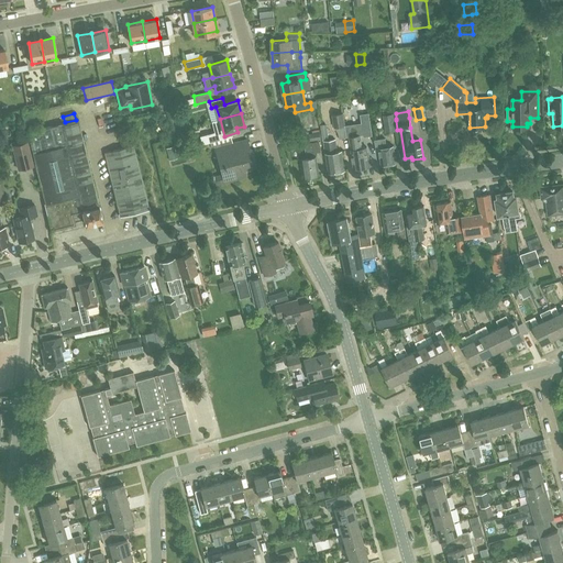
[(333,128),(345,125),(343,113),(332,114),(333,128)]
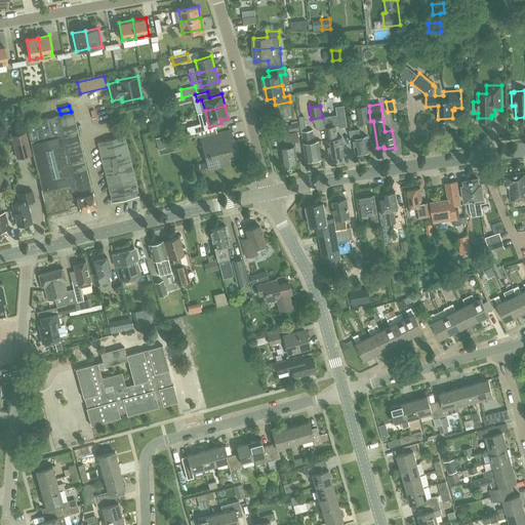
[(345,109),(344,106),(336,107),(337,110),(336,111),(338,127),(348,125),(346,109),(345,109)]
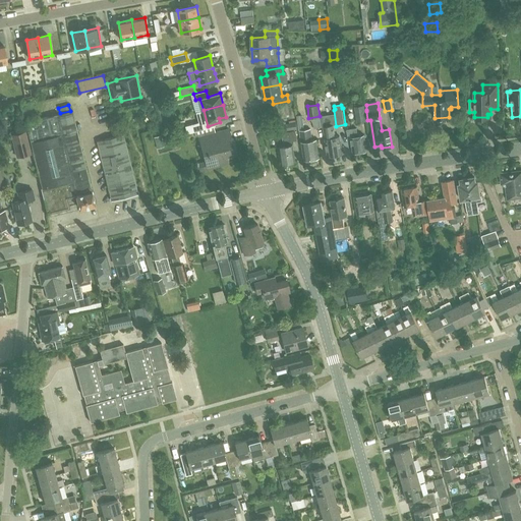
[(357,122),(367,121),(364,105),(354,106),(357,122)]
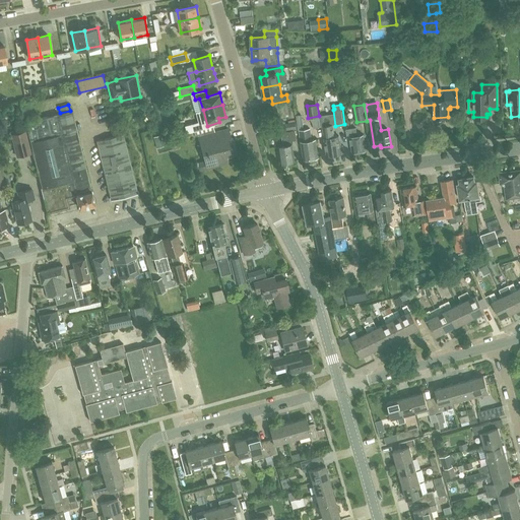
[(56,114),(75,195),(78,208),(94,204),(92,194),(93,193),(92,190),(91,190),(72,110),(70,111),(60,113),(56,114)]
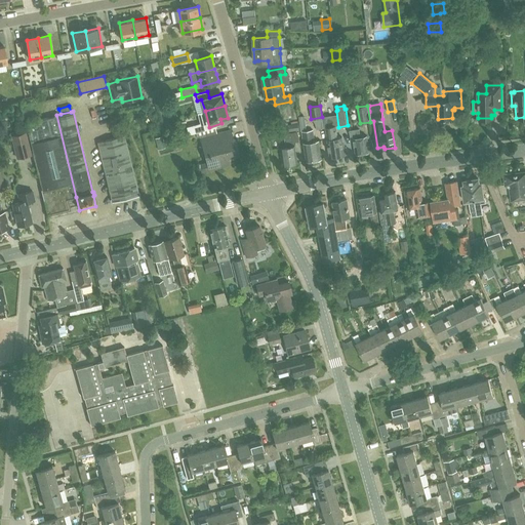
[(67,200),(76,197),(56,115),(26,122),(47,214),(69,209),(67,200)]
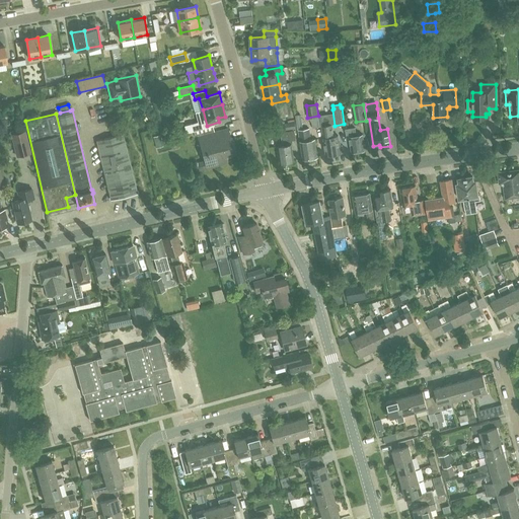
[(303,129),(301,115),(296,116),(300,142),(300,141),(303,159),(318,157),(315,139),(311,140),(310,128),(303,129)]
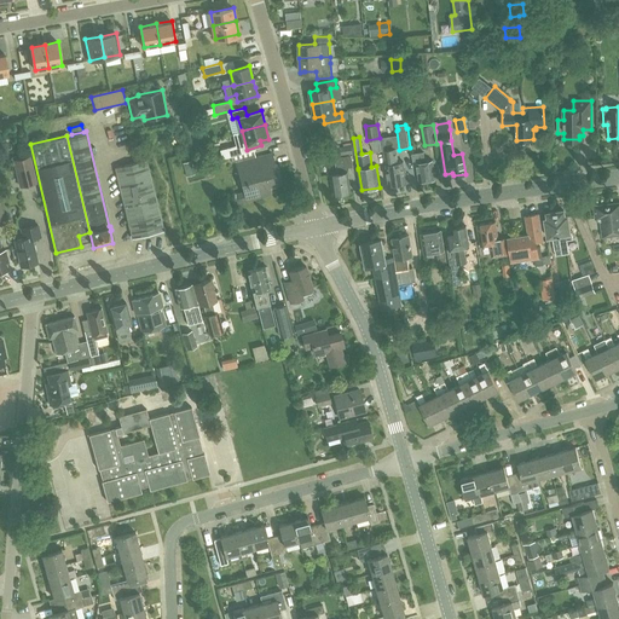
[(340,156),(353,154),(352,145),(339,148),(340,156)]
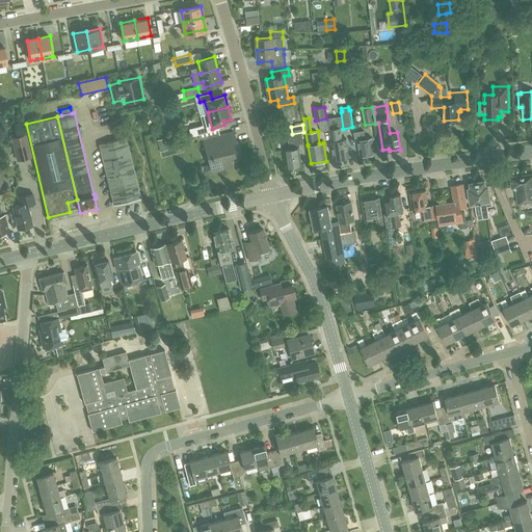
[(343,139),(342,135),(341,127),(329,129),(330,137),(331,137),(331,141),(335,159),(349,157),(352,156),(351,148),(350,149),(349,144),(348,144),(347,138),(343,139)]
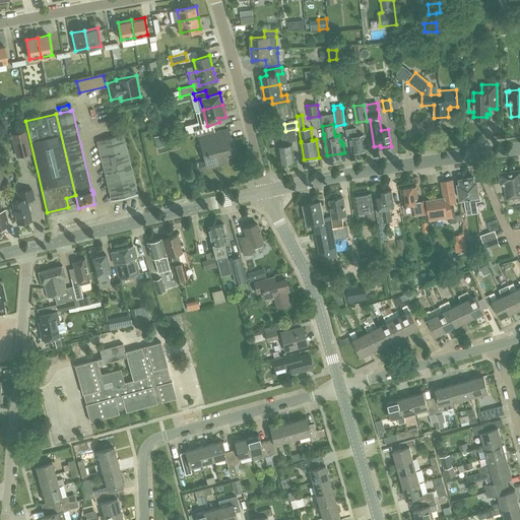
[(229,128),(214,132),(213,126),(194,131),(195,137),(198,136),(204,160),(197,163),(199,170),(229,163),(226,155),(236,153),(232,136),(231,136),(229,128)]
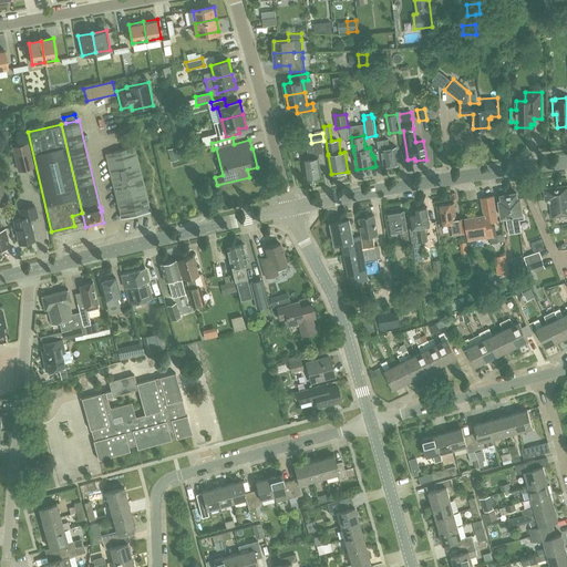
[(390,148),(389,140),(378,141),(379,151),(382,151),(384,166),(399,164),(397,147),(390,148)]
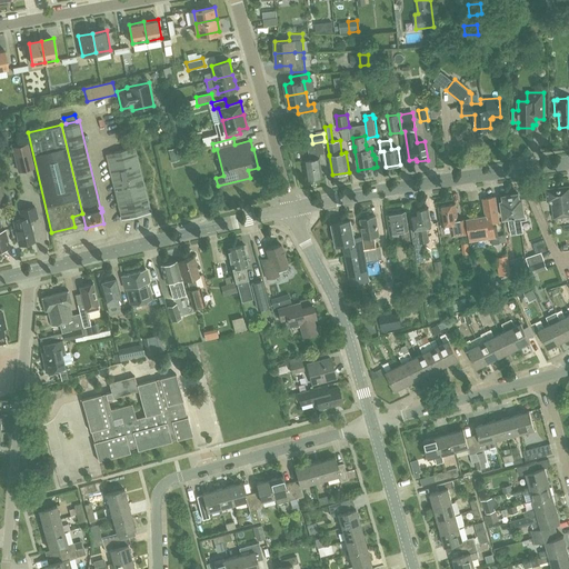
[(18,171),(35,168),(29,142),(11,147),(18,171)]
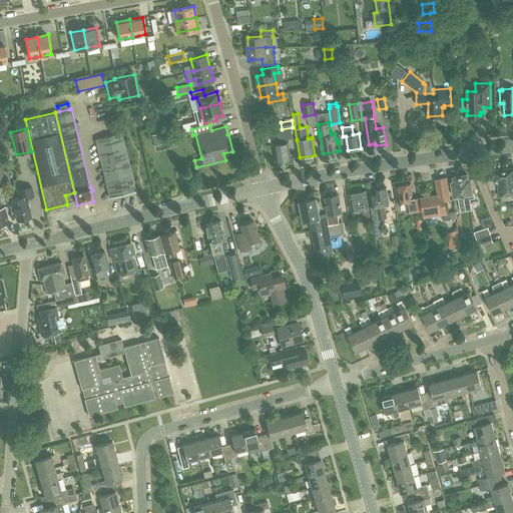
[(275,144),(278,161),(291,158),(289,142),(287,142),(286,139),(285,129),(278,130),(280,143),(275,144)]
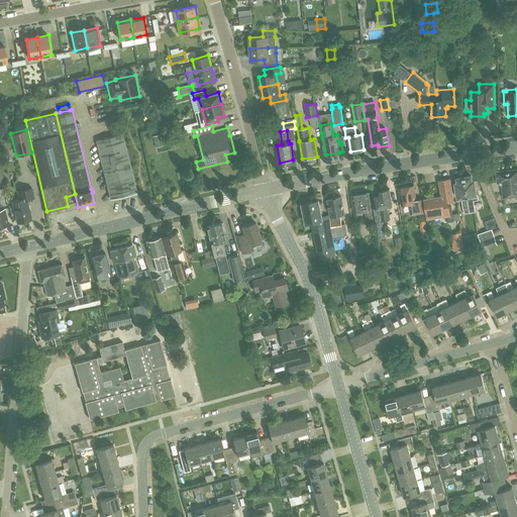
[(110,199),(136,193),(122,133),(96,139),(110,199)]
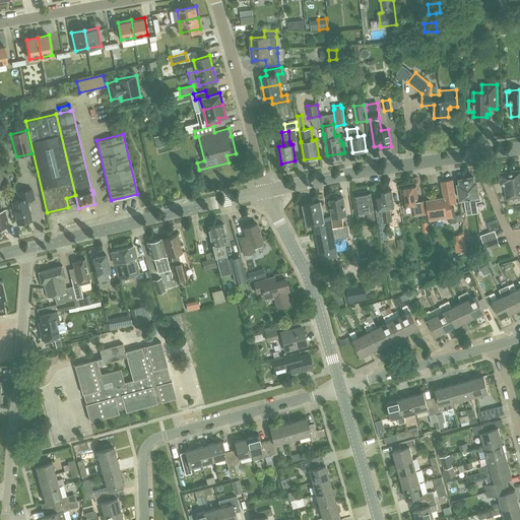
[(314,166),(319,177),(326,174),(321,163),(314,166)]
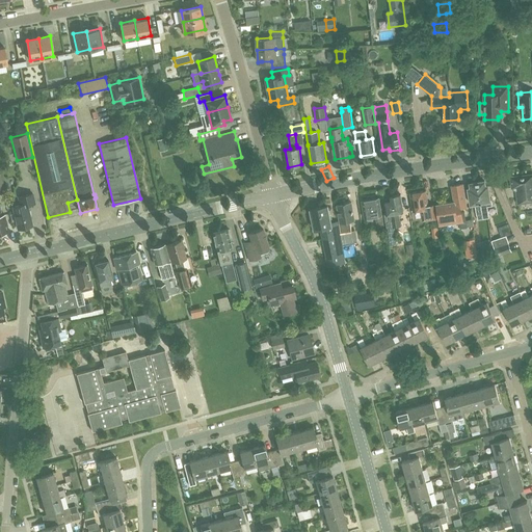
[(531,201),(531,174),(510,177),(512,188),(513,187),(514,190),(516,190),(519,204),(531,201)]
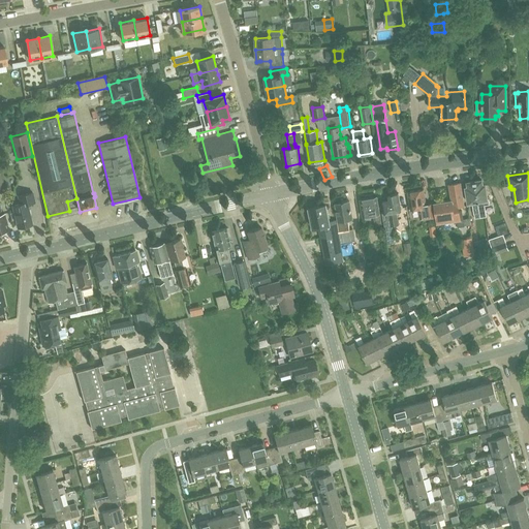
[(474,181),(480,218),(486,217),(484,206),(490,205),(489,198),(487,198),(485,185),(483,185),(481,180),(474,181)]
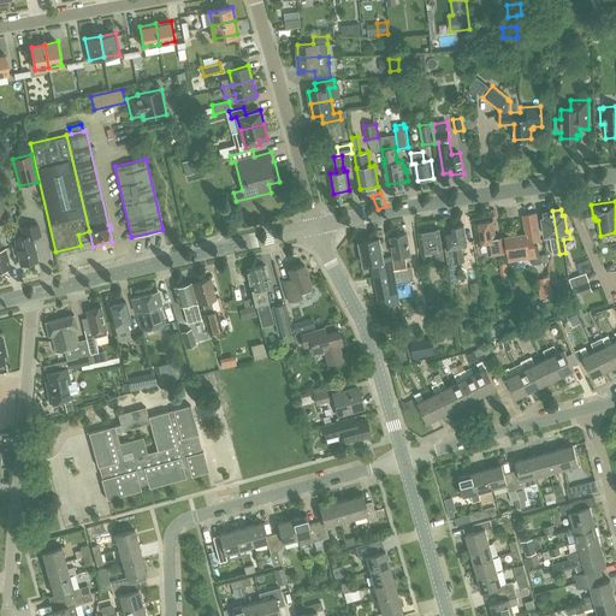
[(554,255),(560,254),(552,211),(544,212),(545,218),(542,219),(545,236),(550,236),(551,249),(552,249),(554,255)]
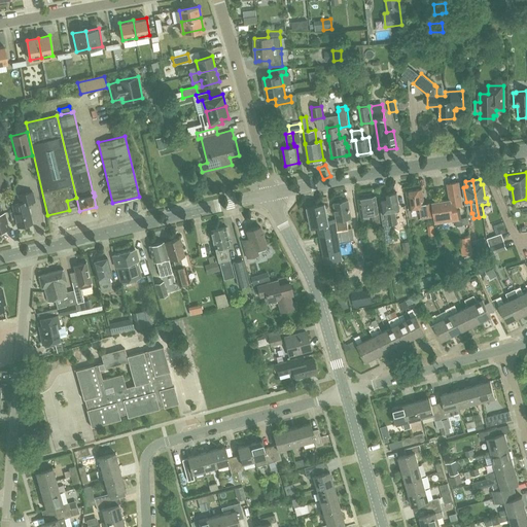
[(454,207),(456,206),(462,205),(458,182),(448,184),(450,196),(452,196),(453,203),(454,207)]
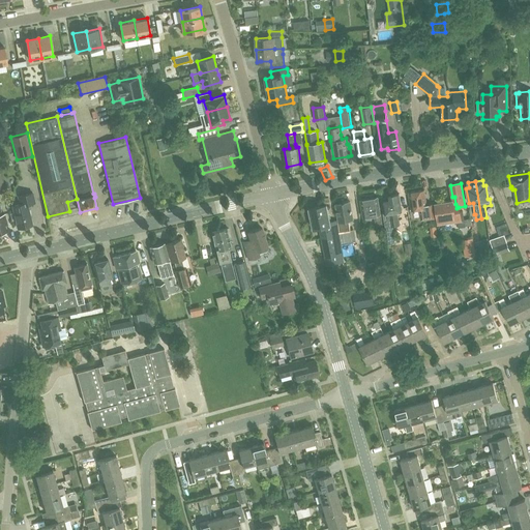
[(425,204),(423,189),(409,192),(411,210),(412,212),(419,211),(420,221),(435,218),(432,203),(425,204)]
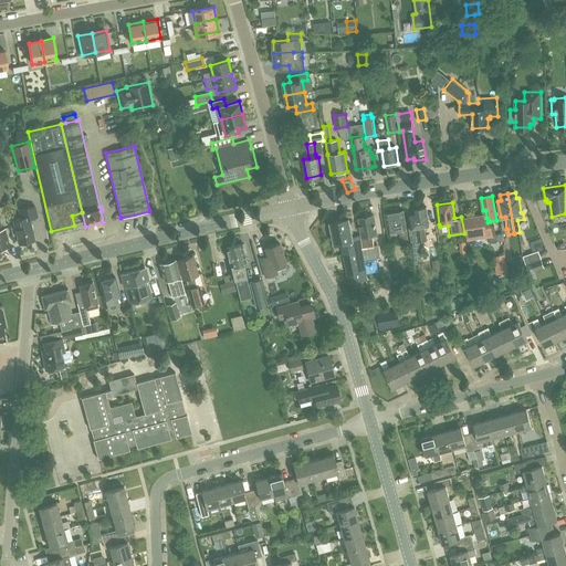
[(19,243),(34,240),(29,219),(38,217),(34,206),(20,209),(21,218),(13,220),(19,243)]
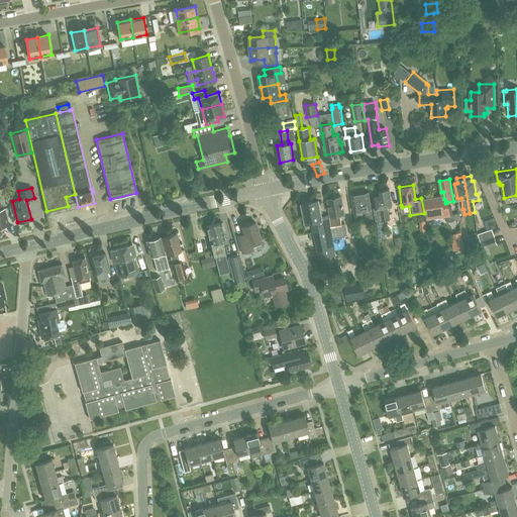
[(390,219),(388,206),(391,205),(389,189),(377,191),(377,193),(373,193),(375,208),(379,207),(382,221),(390,219)]
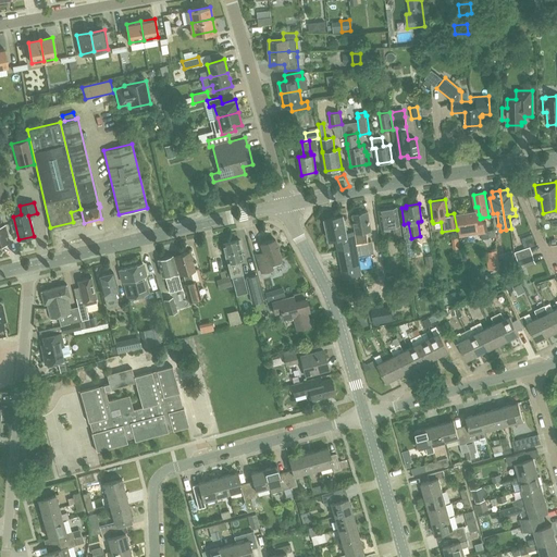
[(399,225),(396,207),(379,210),(382,229),(393,226),(395,238),(401,237),(400,225),(399,225)]
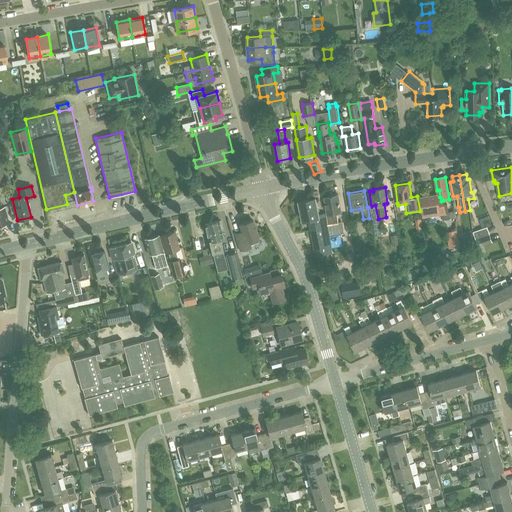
[(441,201),(440,197),(437,198),(437,195),(435,195),(435,194),(428,195),(428,196),(420,197),(423,216),(439,213),(440,216),(442,216),(443,220),(450,219),(456,218),(454,208),(448,209),(447,203),(444,204),(443,200),(441,201)]
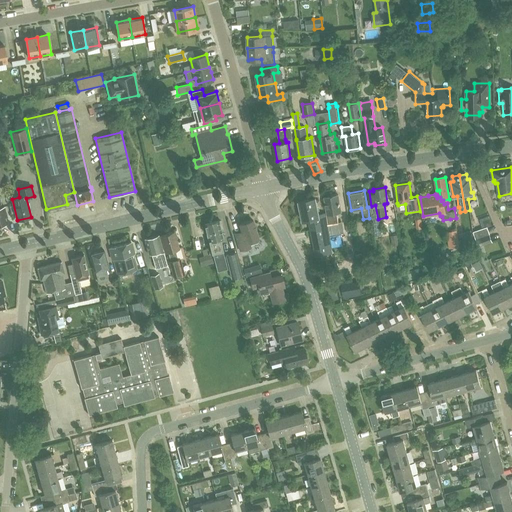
[(164,198),(166,207),(179,204),(176,195),(164,198)]
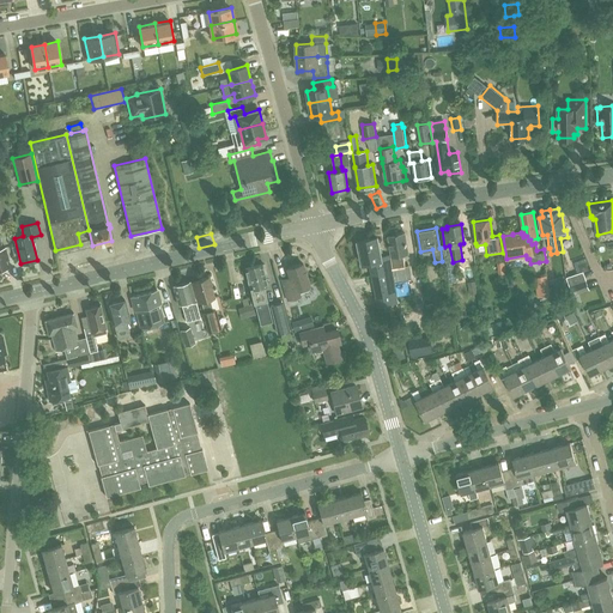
[(405,267),(402,255),(408,254),(405,234),(388,237),(390,255),(393,268),(405,267)]
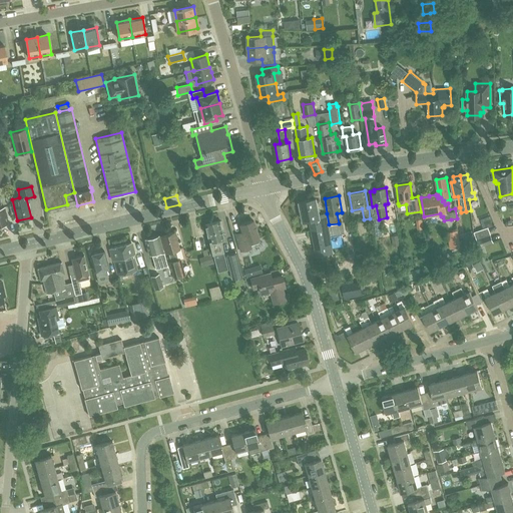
[(329,224),(327,213),(319,214),(316,199),(300,202),(303,220),(310,219),(317,257),(320,255),(329,254),(334,253),(333,253),(332,247),(333,247),(329,229),(329,225),(329,224)]
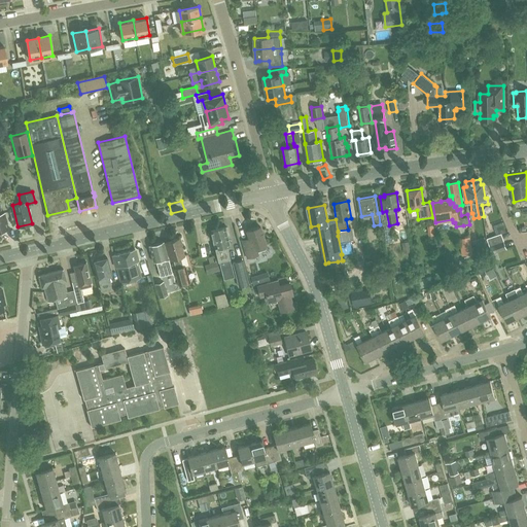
[(247,258),(257,255),(256,252),(265,249),(266,248),(265,246),(266,246),(259,226),(246,231),(248,239),(242,241),(247,258)]
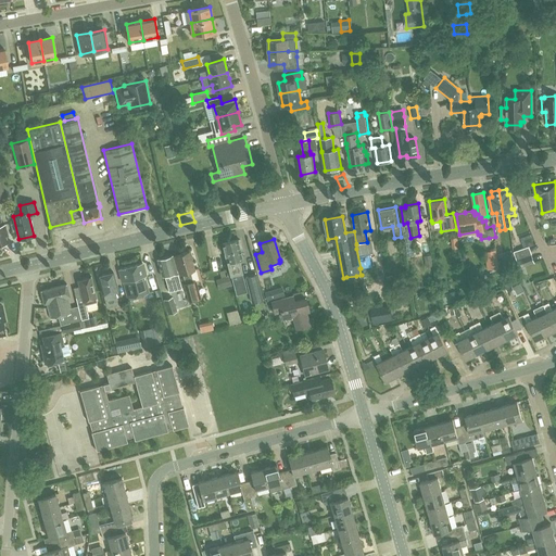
[(237,240),(222,243),(226,262),(227,262),(230,275),(231,282),(242,280),(240,273),(241,273),(238,260),(241,258),(239,249),(241,248),(240,240),(237,240)]
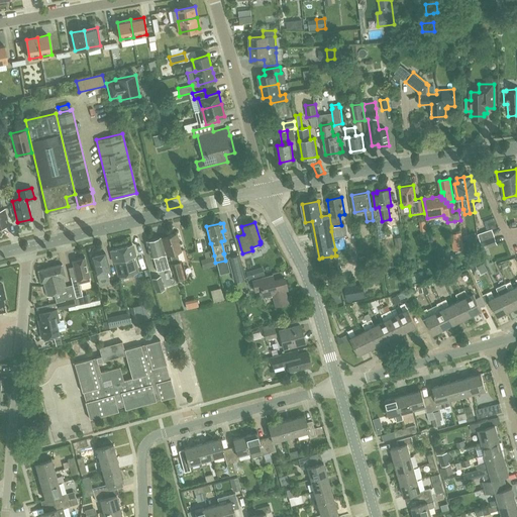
[(483,249),(498,244),(494,235),(492,228),(478,233),(480,240),(483,249)]
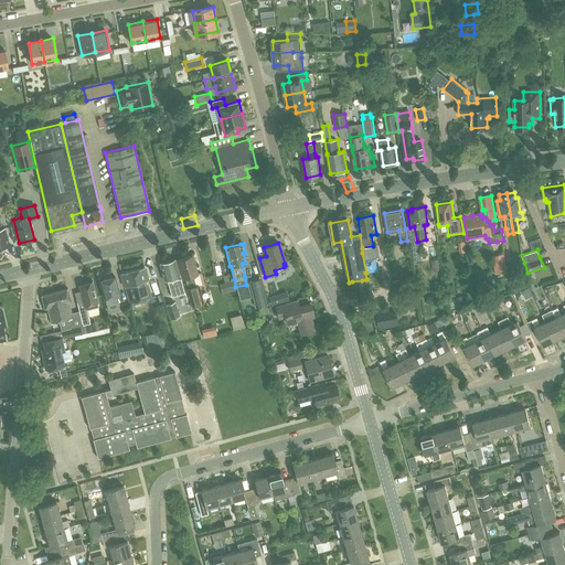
[(508,272),(508,270),(504,255),(504,254),(493,256),(497,274),(508,272)]
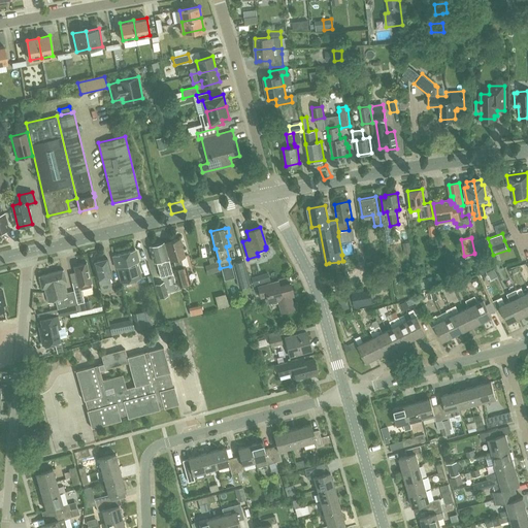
[(179,239),(179,238),(165,242),(169,260),(172,259),(175,269),(174,269),(178,286),(190,283),(186,266),(182,267),(179,258),(184,256),(182,249),(184,249),(180,238),(179,239)]
